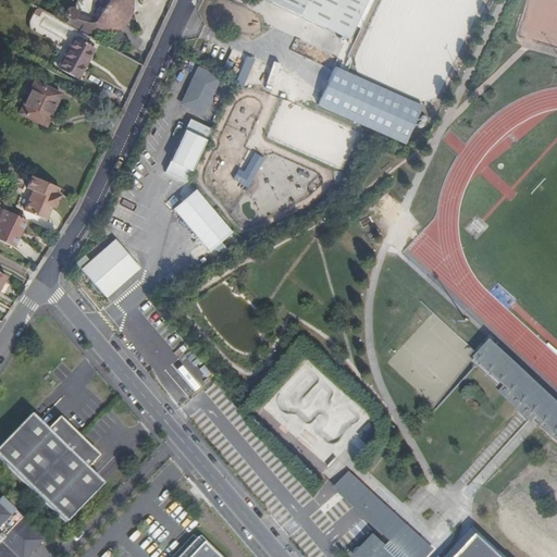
[(132,7),(132,0),(109,0),(110,0),(104,9),(98,22),(78,16),(79,14),(79,12),(78,10),(76,9),(75,8),(73,7),(71,8),(70,9),(69,9),(67,10),(66,12),(66,15),(67,17),(70,20),(97,29),(100,31),(104,31),(107,31),(113,29),(118,28),(122,25),(126,21),(128,17),(131,14),(132,10),(132,7)]
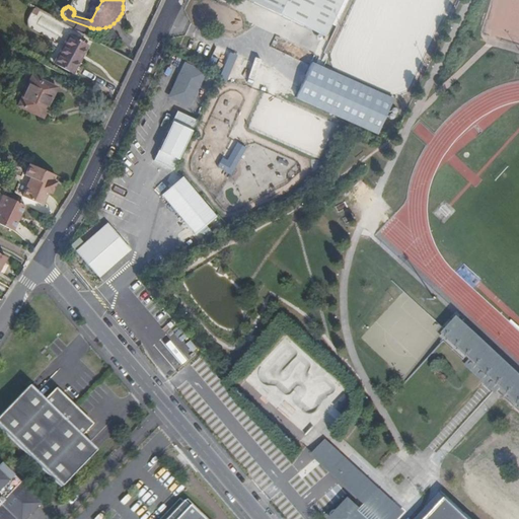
[(87,0),(97,8),(102,0),(101,0),(87,0)]
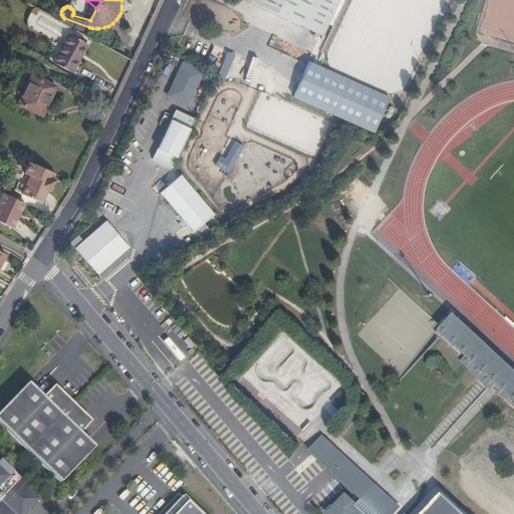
[(245,0),(323,37),(340,0),(245,0)]
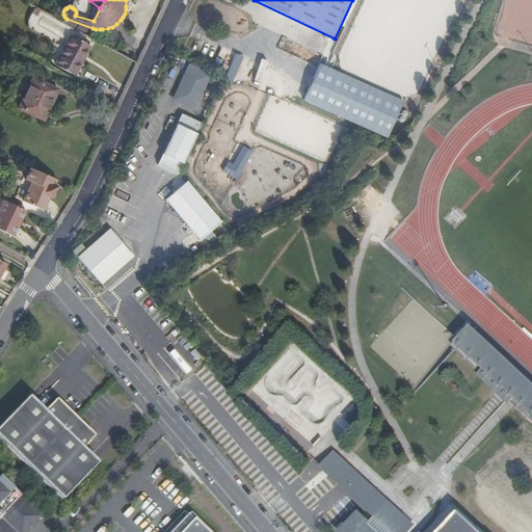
[(34,7),(25,27),(51,40),(61,20),(34,7)]
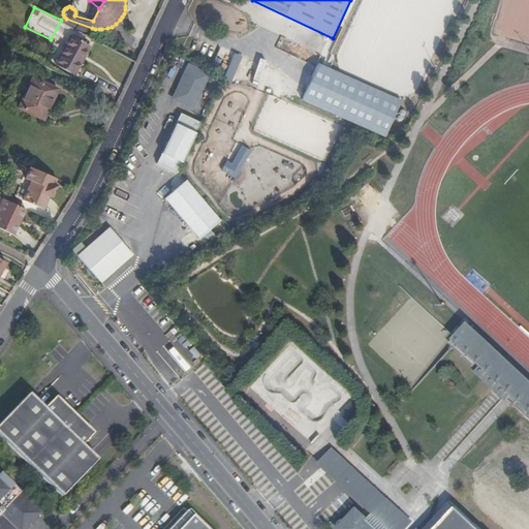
[(59,66),(78,74),(92,45),(74,37),(59,66)]
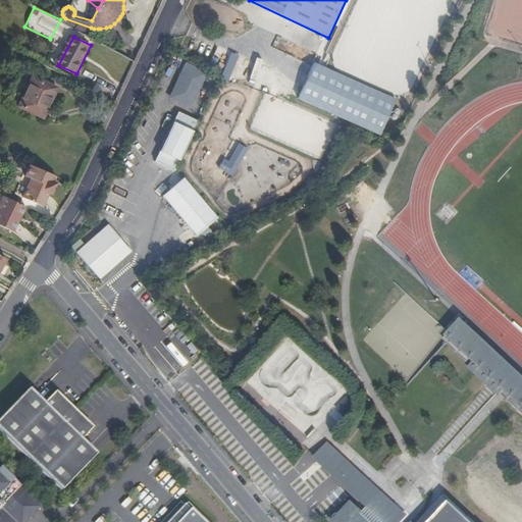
[(215,49),(210,61),(216,64),(221,51),(215,49)]
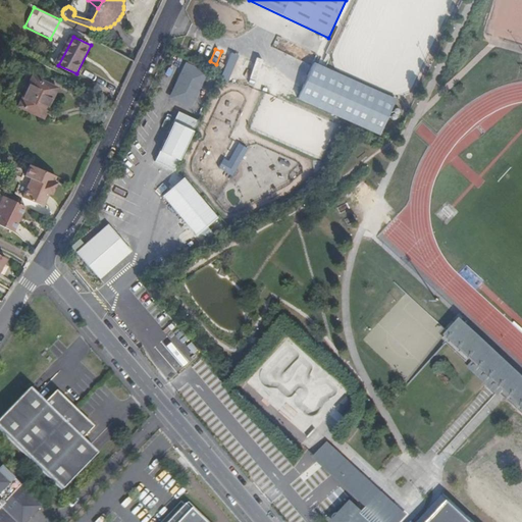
[(226,82),(239,55),(231,52),(219,77),(226,82)]
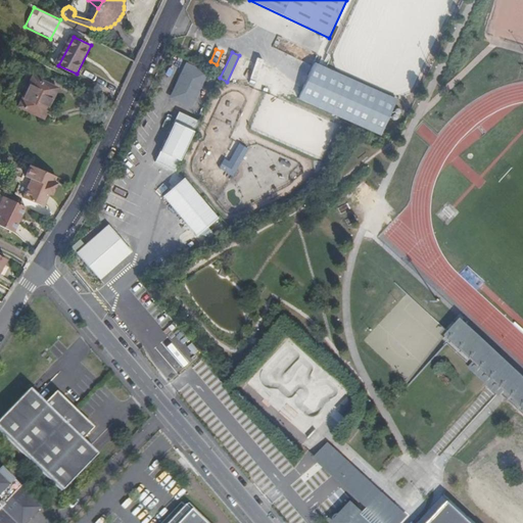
[(380,137),(396,101),(395,101),(337,75),(315,64),(298,100),(345,122),(380,137)]
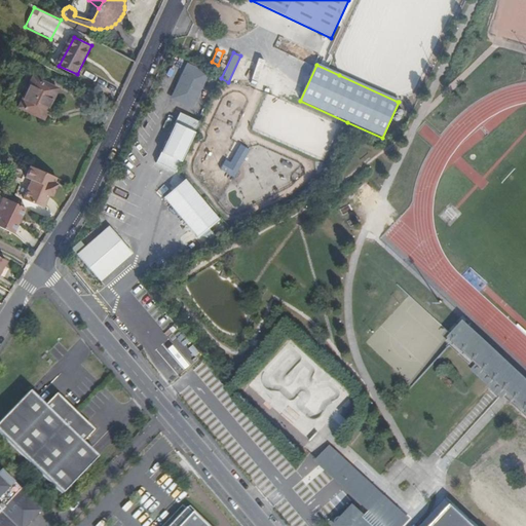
[(76,76),(77,74),(59,66),(76,76)]
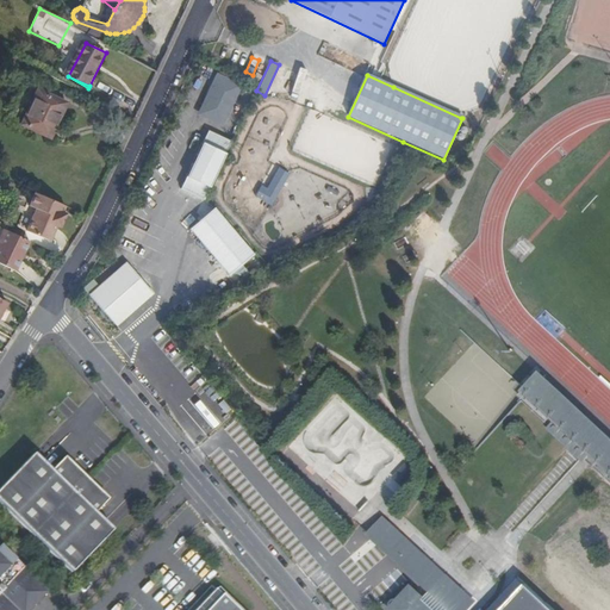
[(217,76),(199,113),(221,124),(238,86),(217,76)]
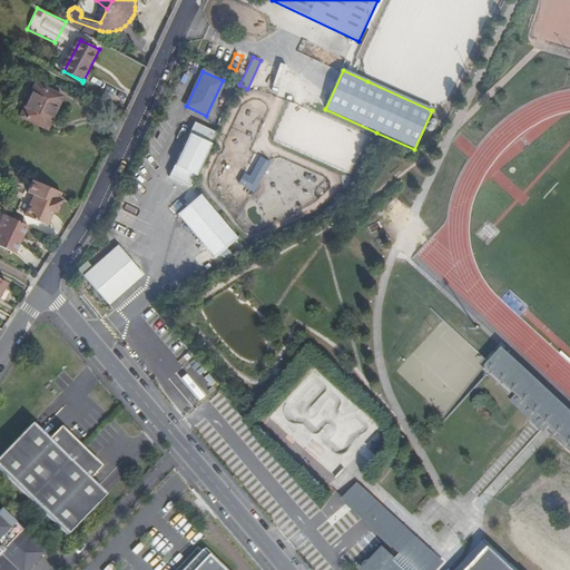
[(39,85),(23,116),(50,129),(66,98),(39,85)]
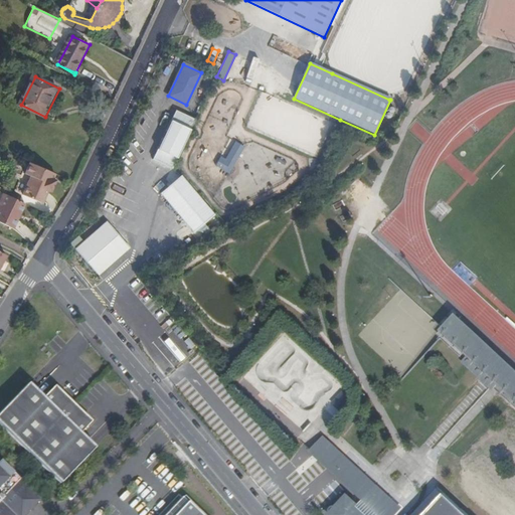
[(172,109),(154,159),(175,167),(193,117),(172,109)]
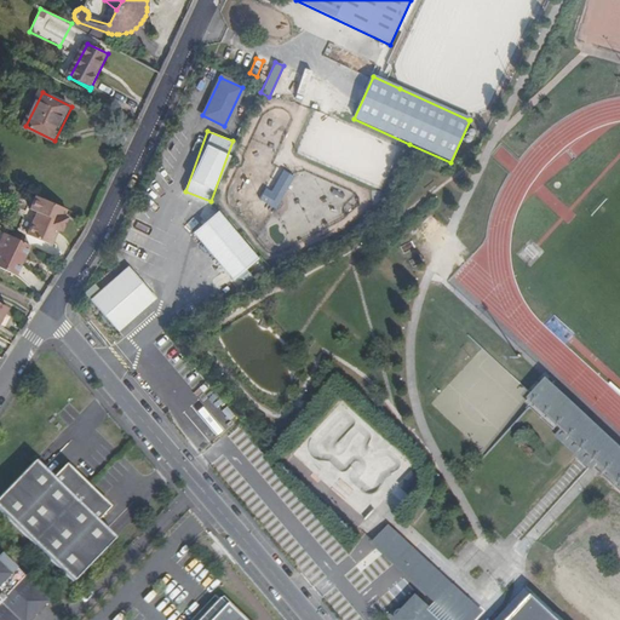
[(259,200),(277,208),(293,174),(276,166),(259,200)]
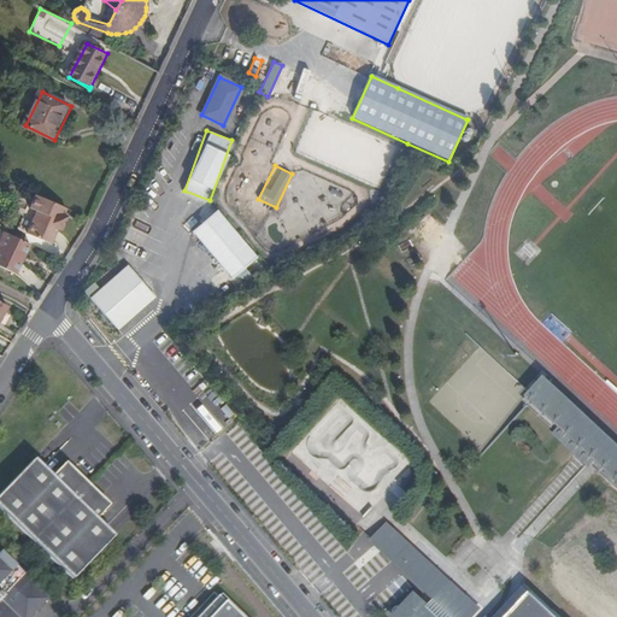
[(66,216),(63,215),(54,211),(57,204),(35,195),(30,207),(36,211),(27,234),(51,244),(57,228),(60,229),(66,216)]
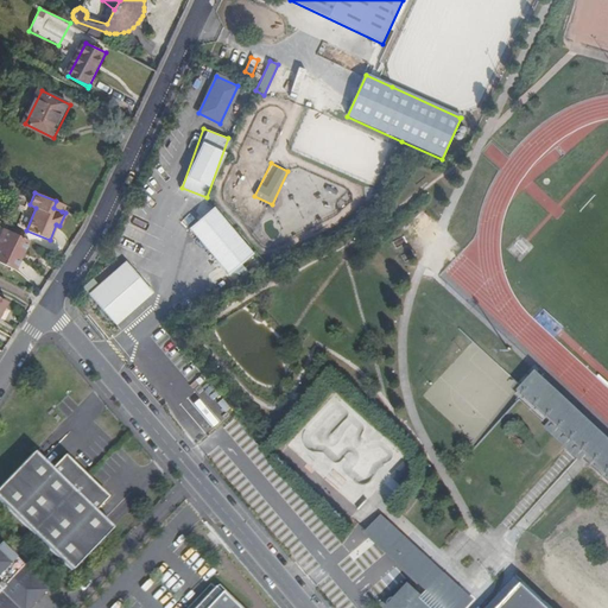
[(65,204),(56,201),(54,208),(62,211),(65,204)]
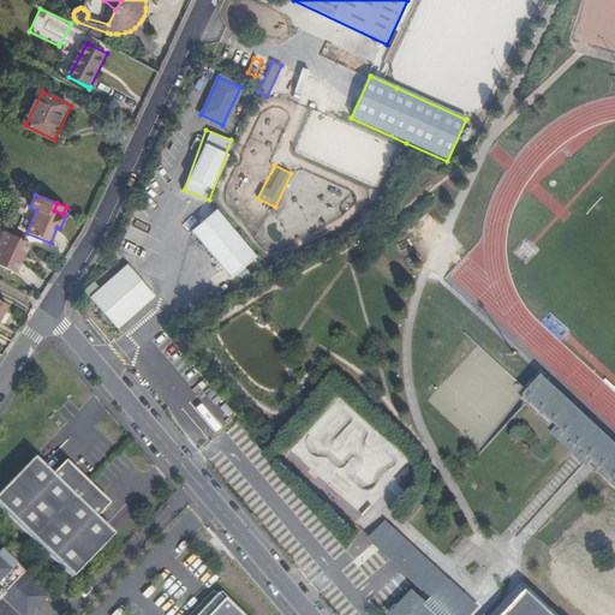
[(215,208),(190,231),(232,278),(257,255),(215,208)]
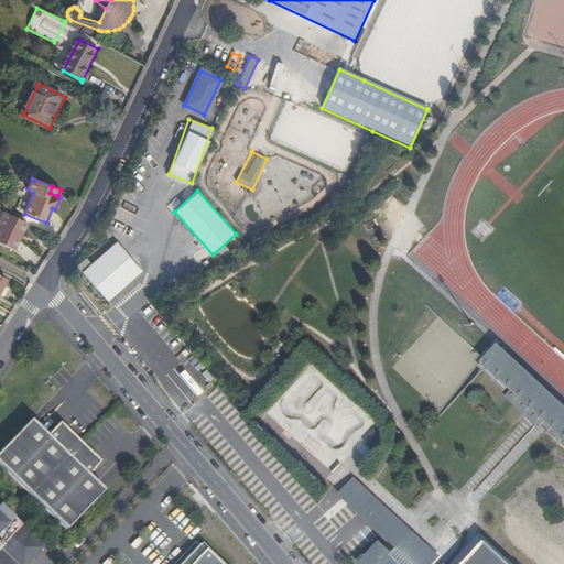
[(29,223),(4,212),(0,218),(0,224),(0,242),(15,250),(21,239),(19,238),(21,234),(23,235),(29,223)]
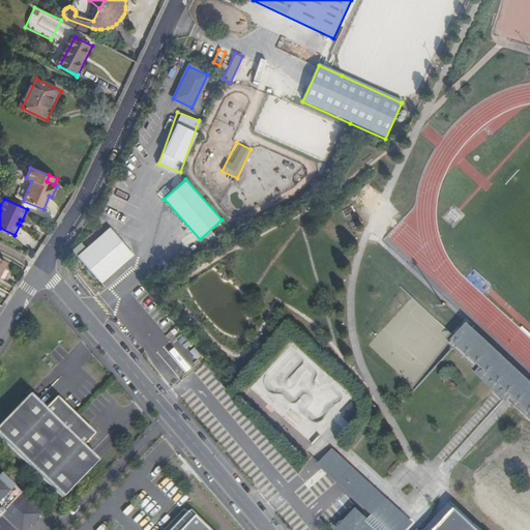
[(110,229),(78,256),(101,284),(134,257),(110,229)]
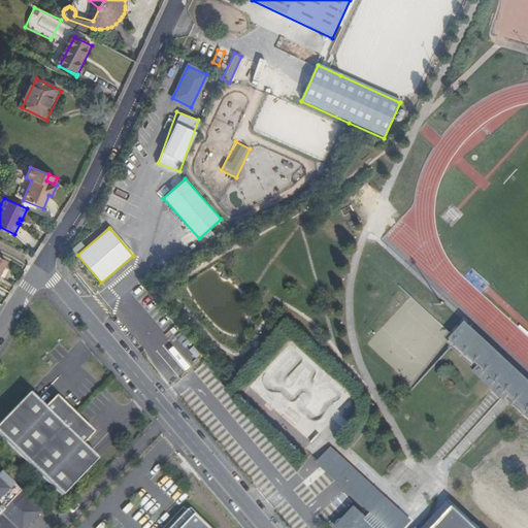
[(0,270),(2,267),(4,263),(9,254),(0,249),(0,270)]
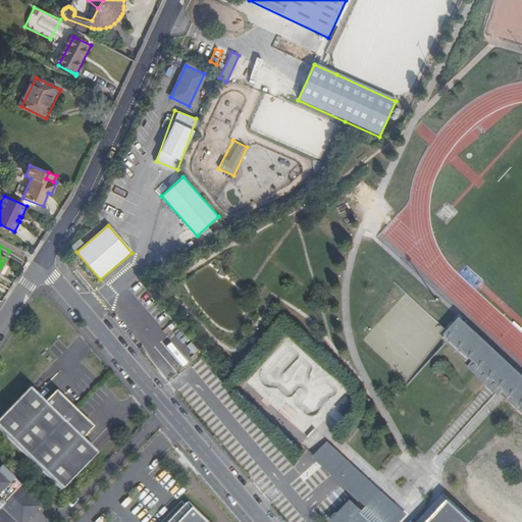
[(505,388),(474,360),(470,365),(501,393),(505,388)]
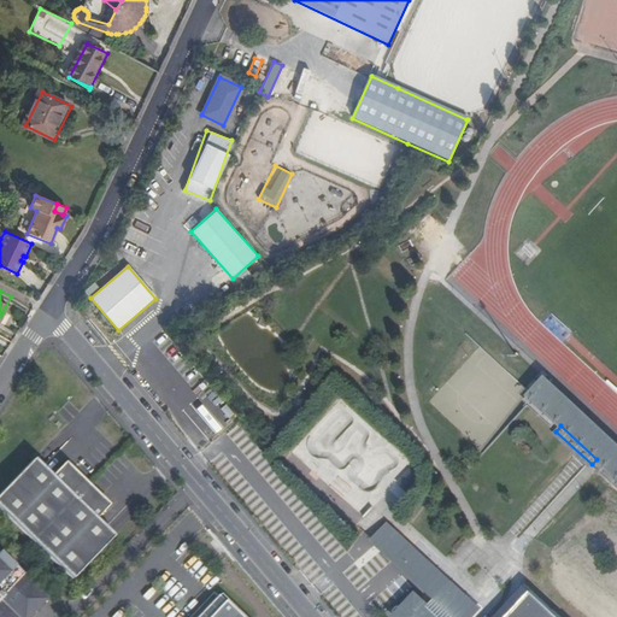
[(0,494),(0,510),(72,581),(115,538),(97,521),(110,506),(66,463),(52,477),(34,459),(0,494)]
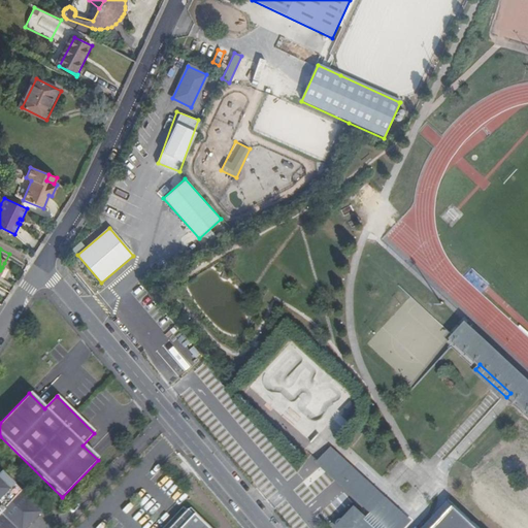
[(319,463),(333,476),(334,476),(347,464),(331,450),(319,463)]
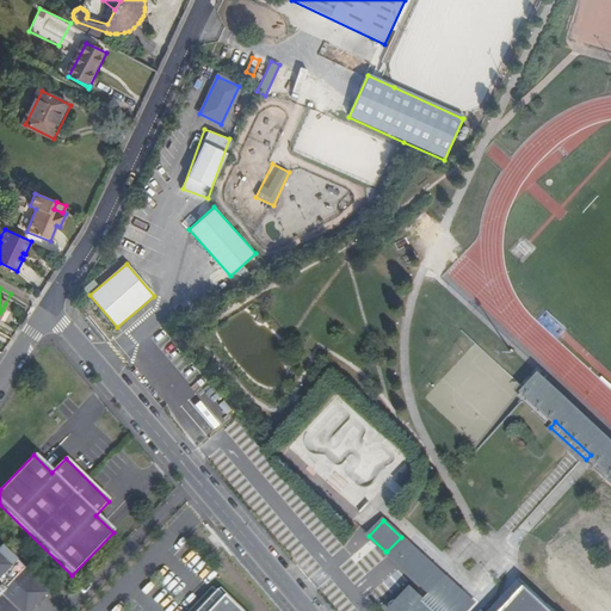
[(401,537),(387,551),(393,557),(407,543),(401,537)]
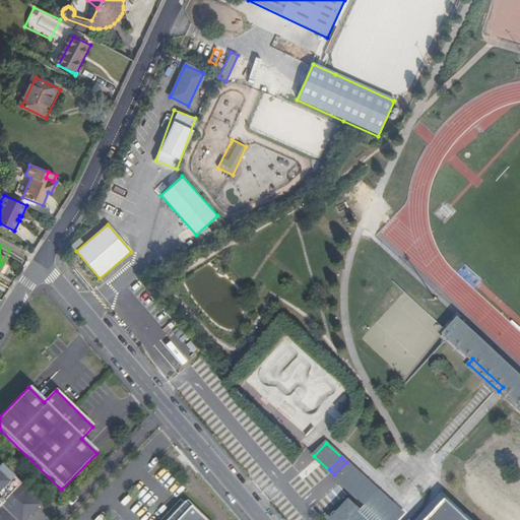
[(346,462),(334,474),(355,494),(367,481),(346,462)]
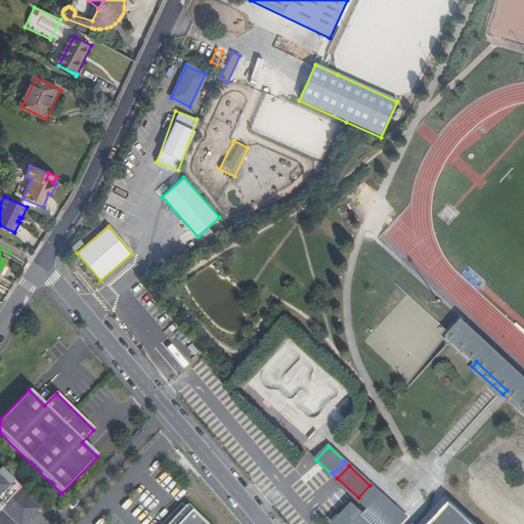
[(0,523),(27,523),(41,510),(0,470),(0,523)]
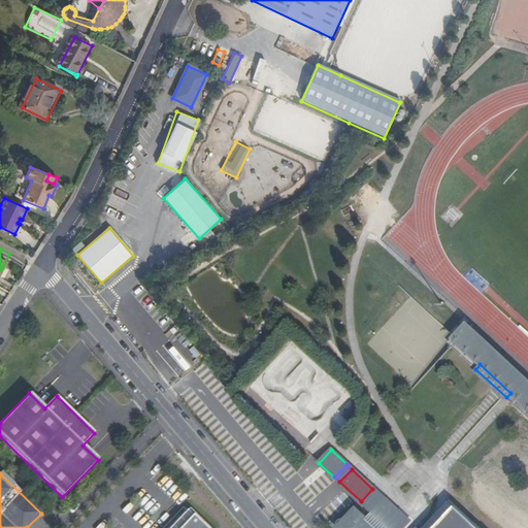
[(372,489),(361,501),(372,512),(384,499),(372,489)]
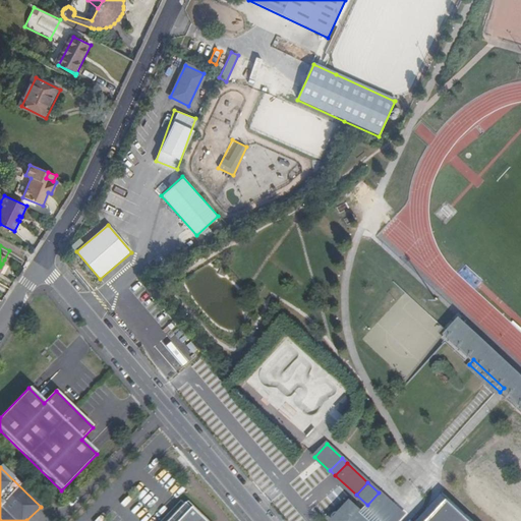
[(379,493),(367,505),(367,506),(361,513),(360,512),(355,517),(346,509),(341,514),(339,513),(336,513),(333,515),(333,519),(334,520),(390,520),(393,518),(387,512),(393,505),(379,493)]
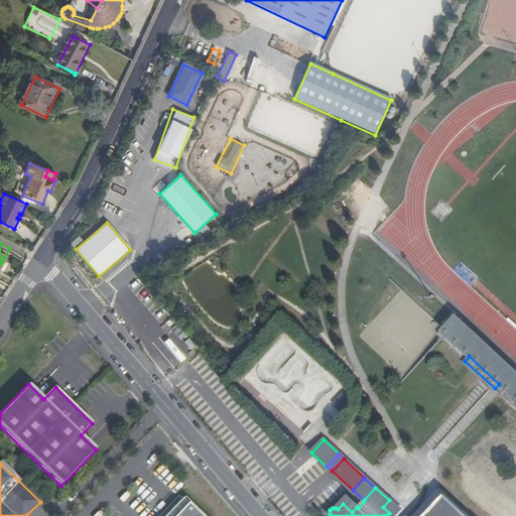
[(472,515),(447,493),(426,515),(472,515)]
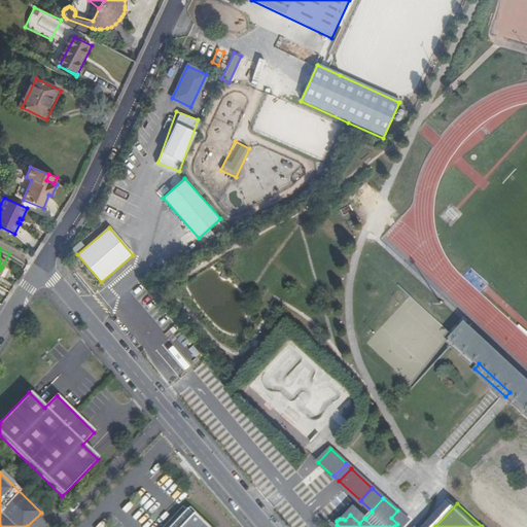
[(205,526),(186,510),(169,526),(205,526)]
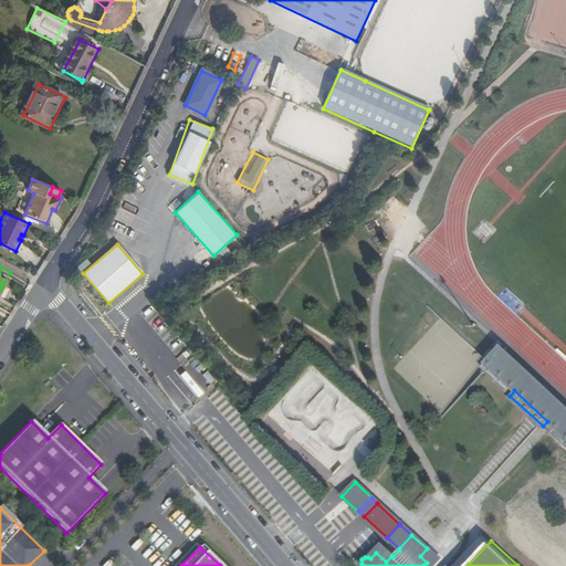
[(427,563),(423,565),(428,565),(437,557),(427,548),(420,556),(427,563)]
